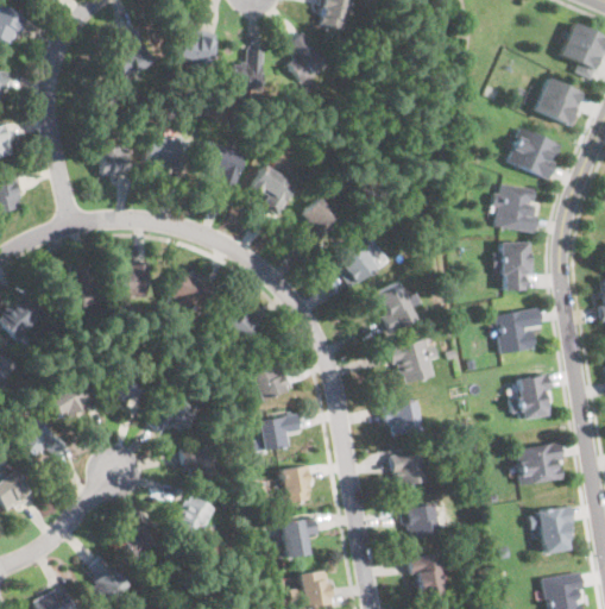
[(350,0),(346,20),(342,30),(320,24),(321,17),(316,16),(320,0),(350,0)]
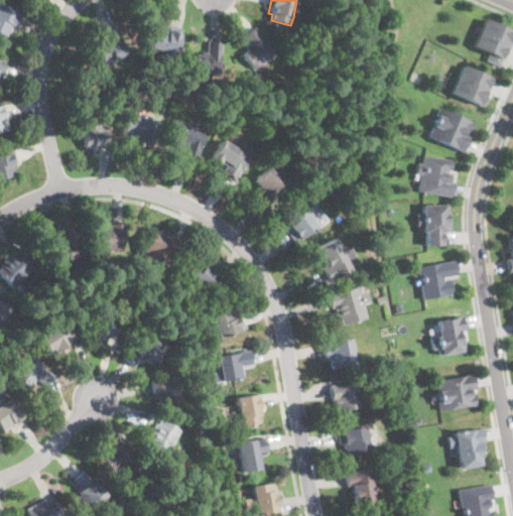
[(24,17),(19,28),(16,27),(14,31),(11,30),(9,36),(0,32),(0,5),(24,16),(24,17)]
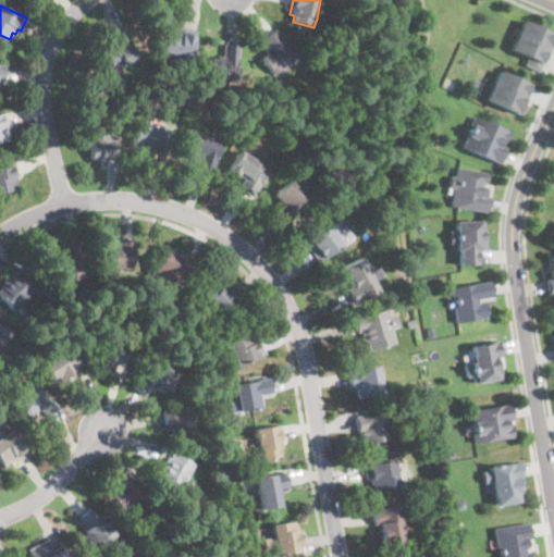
[(548,62),(546,62),(542,70),(530,64),(533,57),(515,48),(527,20),(553,32),(553,42),(553,50),(548,62)]
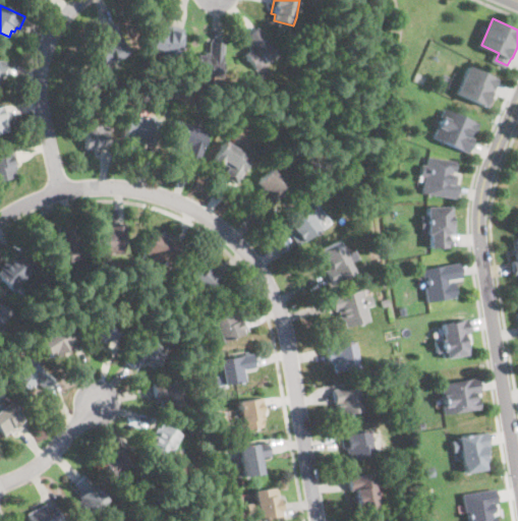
[(161,23),(173,27),(173,24),(187,29),(178,55),(172,53),(170,57),(158,53),(159,50),(153,48),(161,23)]
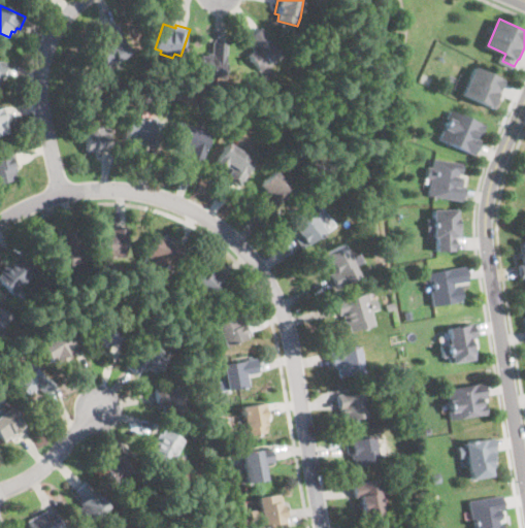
[(107,66),(101,46),(107,44),(106,42),(110,40),(106,29),(121,25),(131,58),(107,66)]
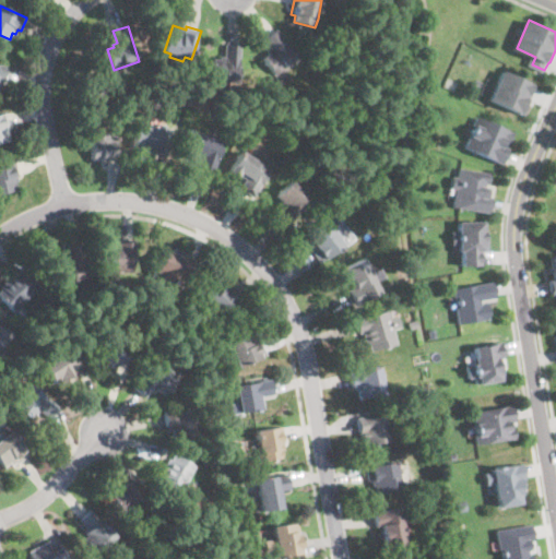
[(290,69),(286,72),(285,72),(284,71),(276,75),(265,59),(271,55),(269,51),(273,48),(267,38),(279,30),(299,60),(288,67),(290,69)]
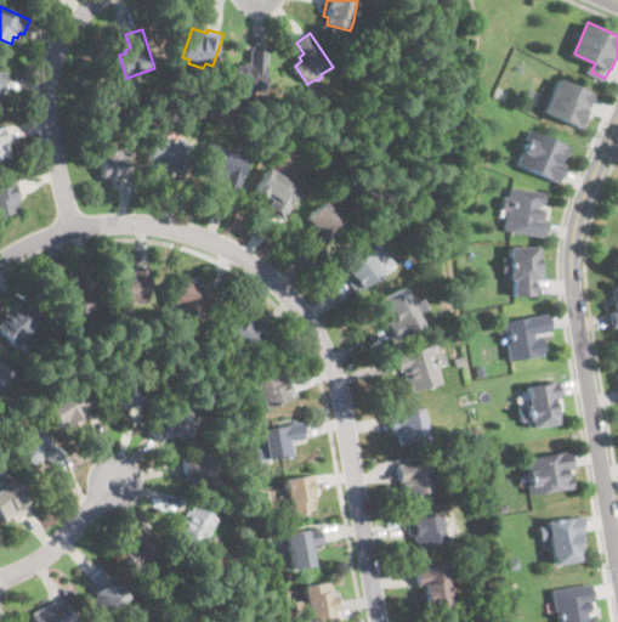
[(270,62),(268,68),(265,95),(256,94),(255,100),(243,99),(244,90),(234,89),(238,64),(251,66),(254,50),(271,51),(270,62)]
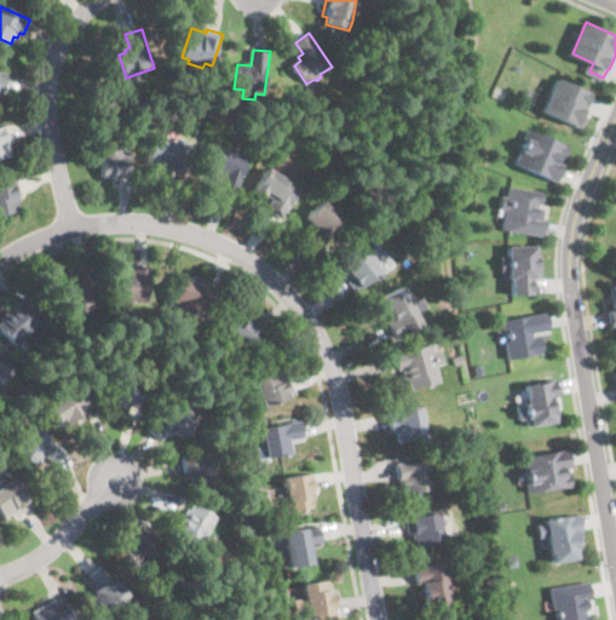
[(582,126),(545,109),(559,78),(596,95),(589,109),(591,109),(582,126)]
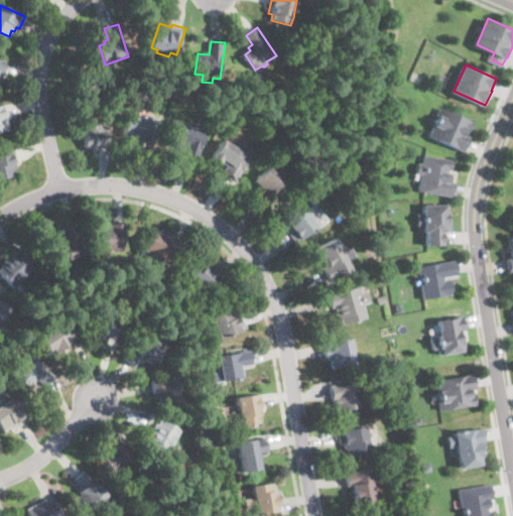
[(221,102),(218,110),(213,108),(216,100),(221,102)]
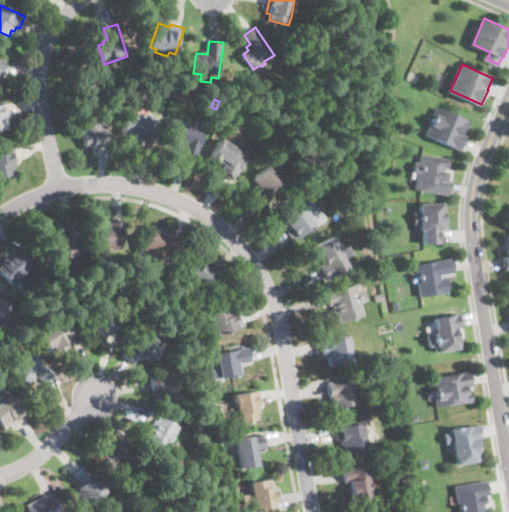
[(0,131),(0,105),(6,104),(9,118),(6,118),(8,130),(0,131)]
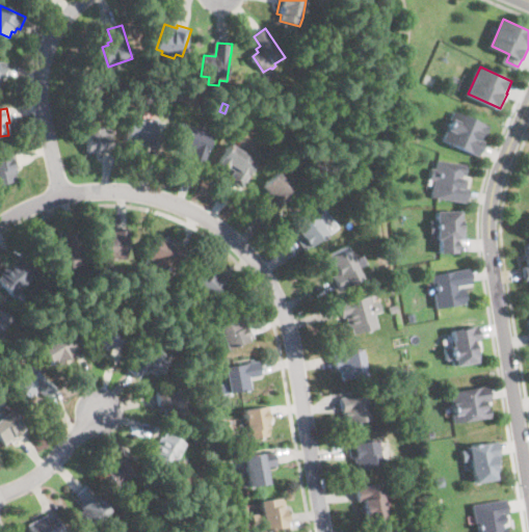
[(479,154),(478,157),(443,141),(452,122),(450,121),(454,111),(490,127),(482,141),(484,142),(479,154)]
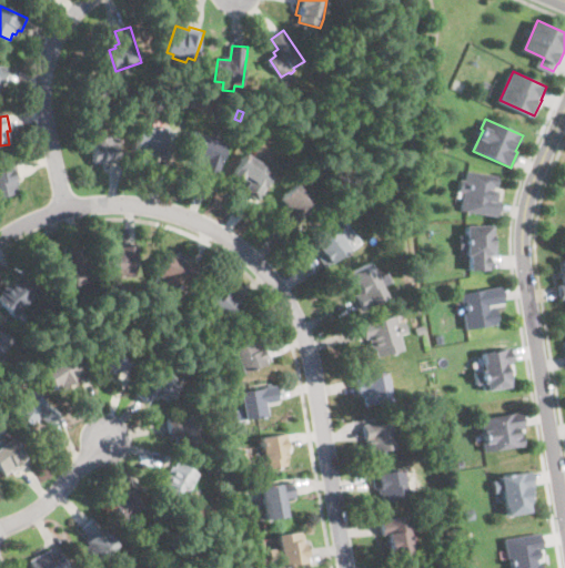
[(177,137),(174,158),(137,153),(140,128),(178,132),(177,137)]
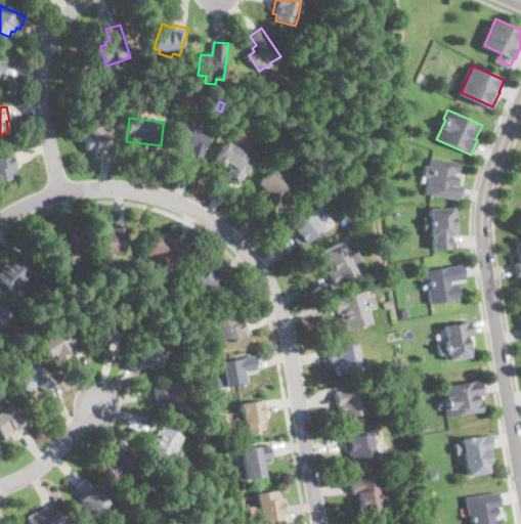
[(192,126),(193,126),(193,125),(212,132),(202,163),(187,158),(190,147),(188,146),(187,149),(172,144),(179,122),(192,126)]
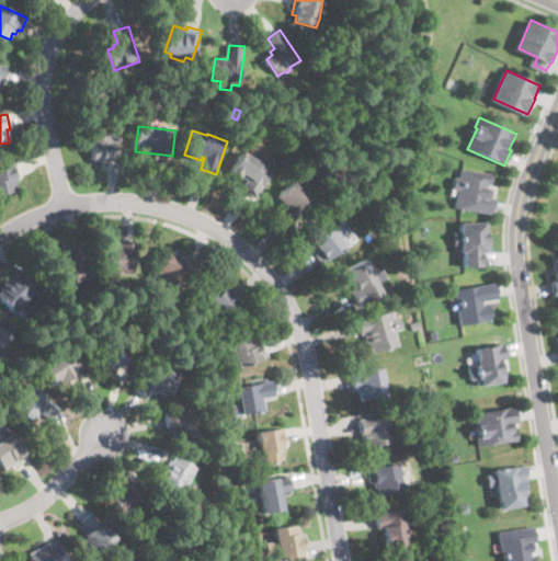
[(116,138),(117,144),(118,144),(120,159),(110,160),(110,162),(103,163),(103,161),(94,161),(93,137),(106,136),(106,135),(116,134),(116,138)]
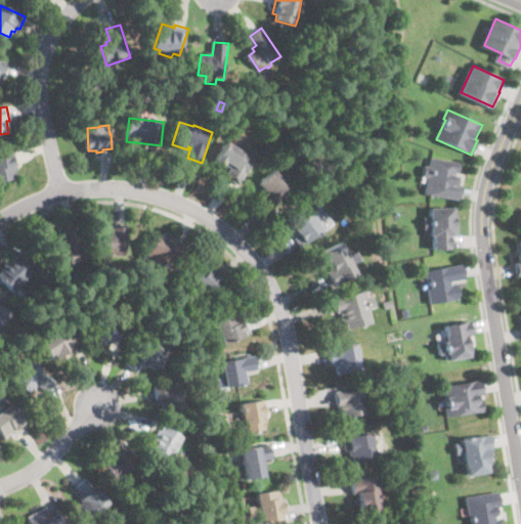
[(254,160),(242,180),(239,185),(226,177),(231,169),(222,163),(221,165),(213,160),(224,141),(254,160)]
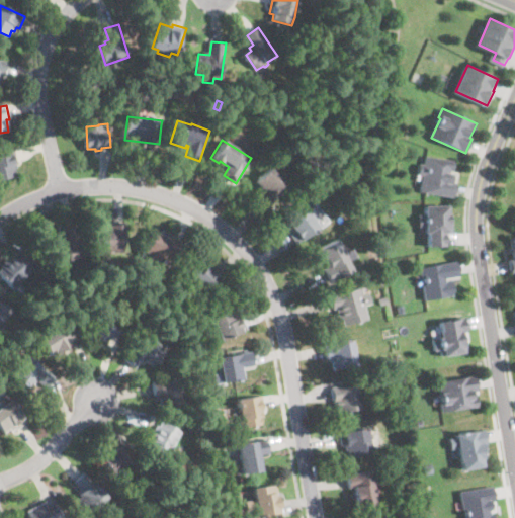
[(0,180),(0,153),(16,150),(19,163),(17,163),(18,169),(16,169),(17,176),(0,180)]
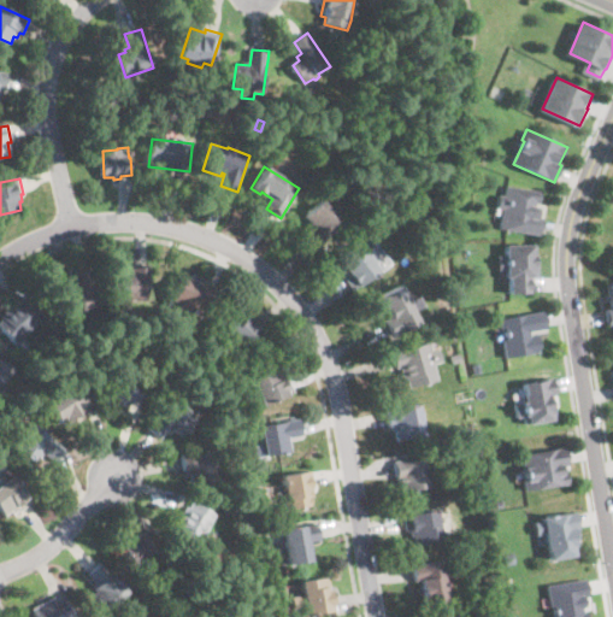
[(542,192),(541,203),(536,203),(536,206),(540,207),(538,217),(543,217),(540,235),(501,229),(505,209),(497,207),(500,195),(506,197),(507,186),(542,192)]
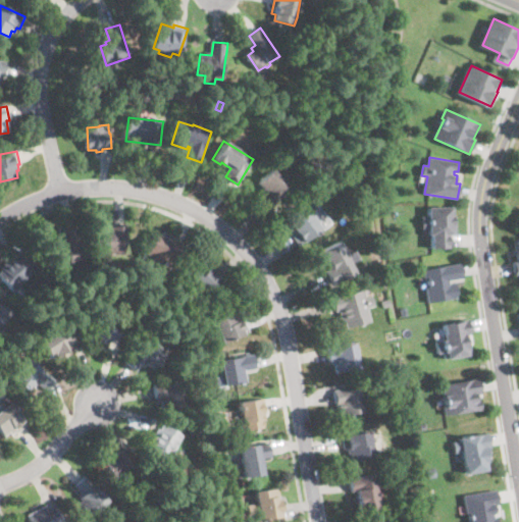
[(271,209),(270,211),(260,202),(267,193),(258,185),(271,169),(271,168),(292,186),(271,209)]
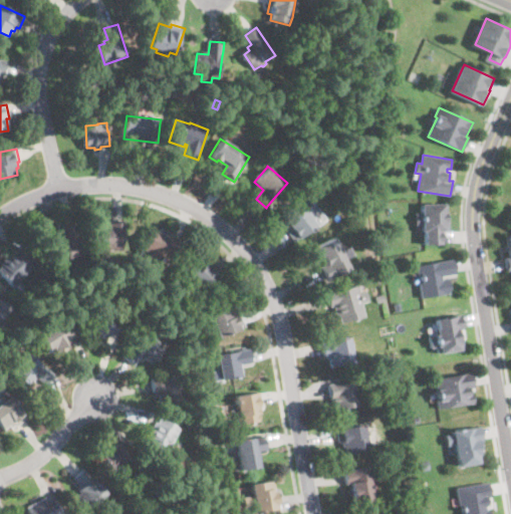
[(371,205),(358,211),(355,204),(367,198),(371,205)]
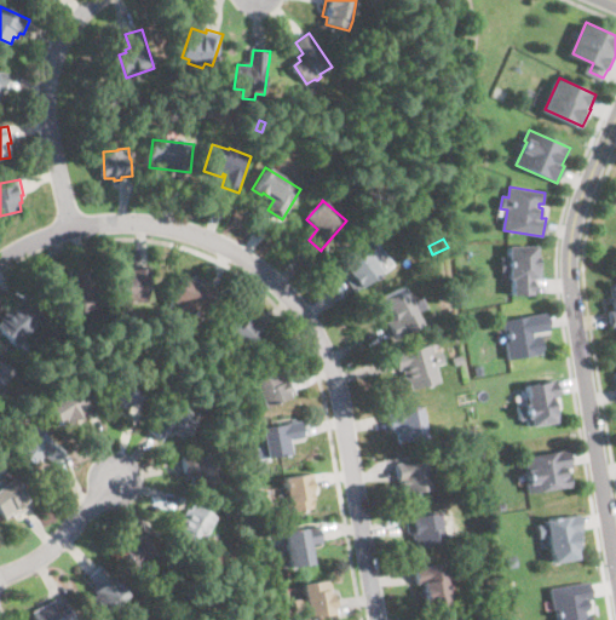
[(364,247),(369,254),(373,252),(376,258),(379,257),(383,263),(379,265),(384,273),(356,292),(346,279),(349,277),(344,271),(347,269),(343,262),(364,247)]
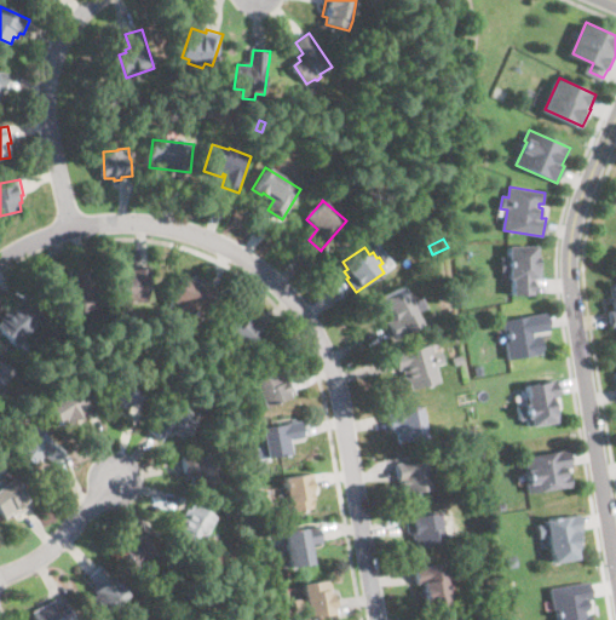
[(536,247),(536,257),(542,257),(542,279),(534,279),(535,296),(512,296),(512,280),(510,280),(510,270),(501,270),(501,258),(508,258),(508,247),(536,247)]
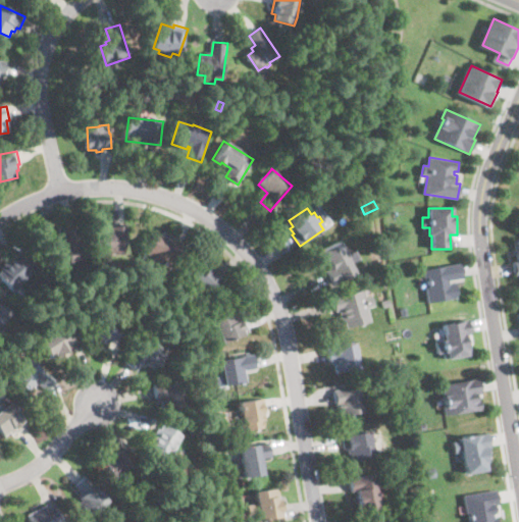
[(128,225),(128,246),(125,246),(125,255),(110,254),(110,263),(96,263),(96,253),(101,252),(102,227),(109,227),(109,225),(114,225),(114,224),(128,224),(128,225)]
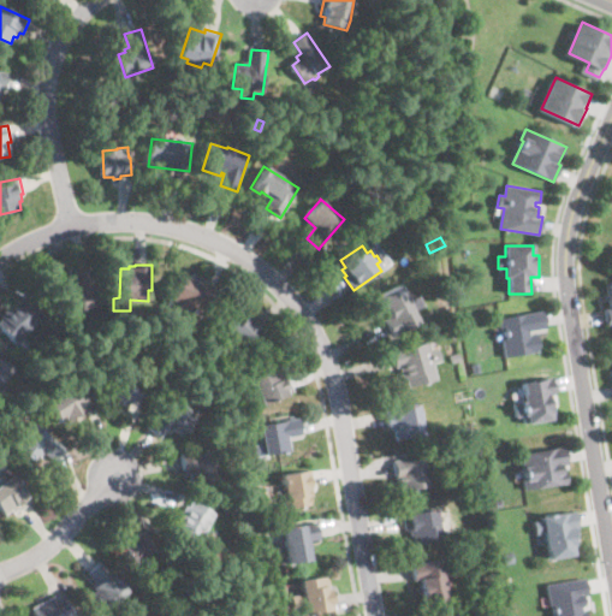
[(69,313),(65,289),(73,288),(73,285),(78,285),(77,270),(93,267),(99,308),(69,313)]
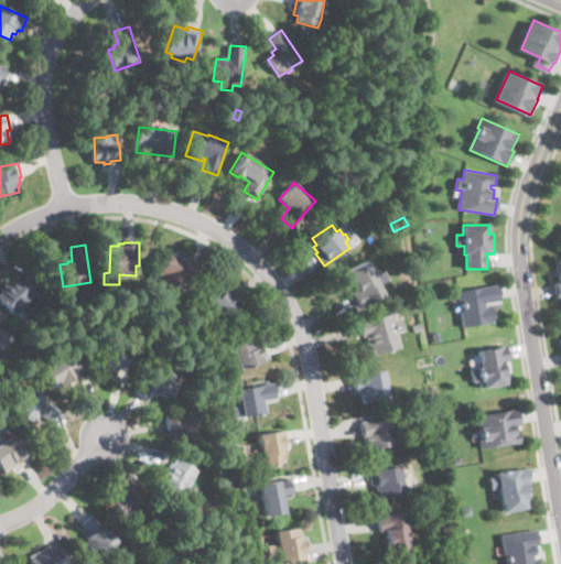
[(176,256),(177,253),(202,263),(193,284),(186,282),(185,284),(179,281),(175,290),(154,281),(168,251),(176,256)]
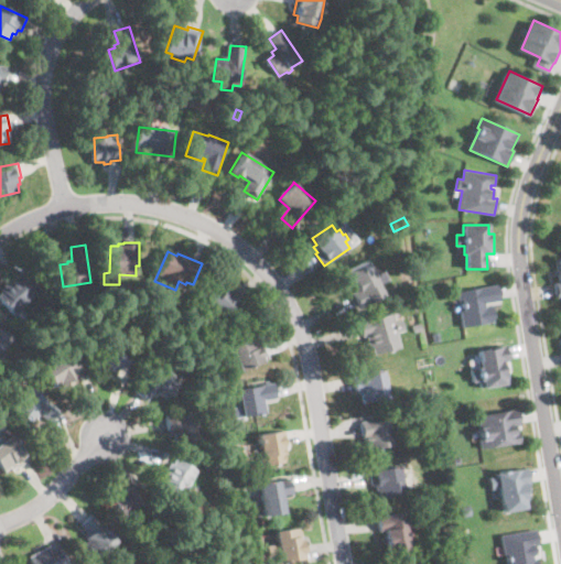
[(373,270),(376,277),(387,271),(391,280),(379,285),(384,295),(359,306),(354,295),(352,291),(358,288),(349,271),(368,262),(373,270)]
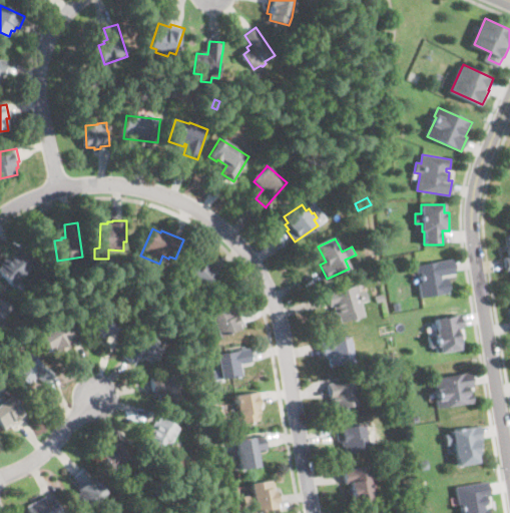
[(14,285),(12,286),(0,271),(0,269),(4,266),(1,262),(21,245),(23,247),(22,247),(37,267),(14,285)]
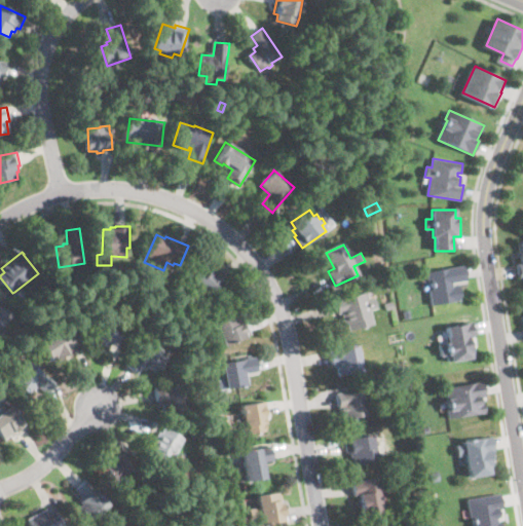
[(215,273),(217,275),(219,273),(229,284),(213,301),(191,280),(208,263),(217,271),(215,273)]
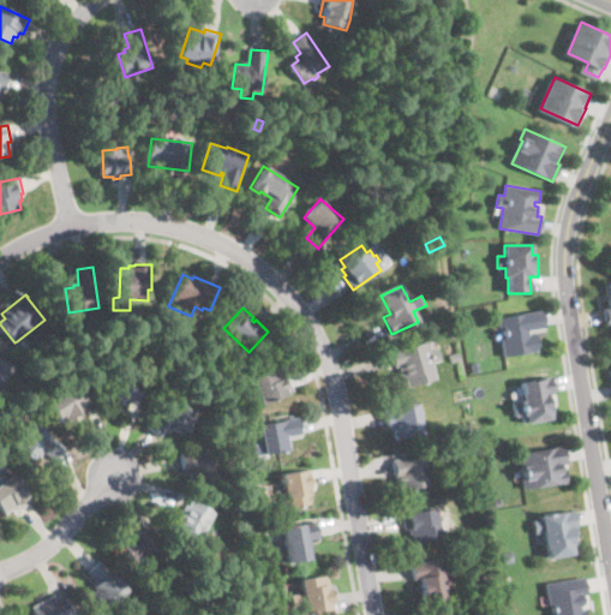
[(529,334),(532,334),(537,333),(539,352),(505,357),(498,318),(543,311),(546,328),(529,332),(529,334)]
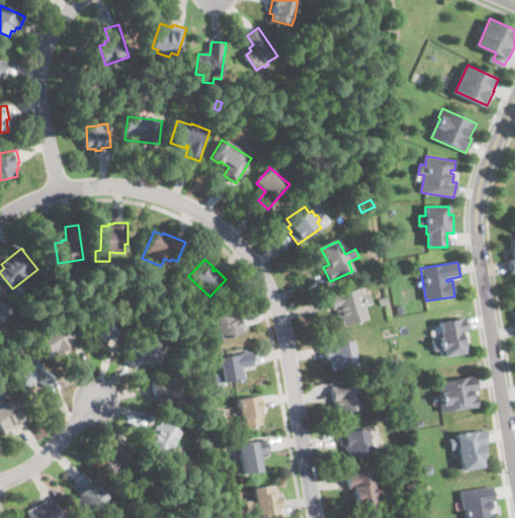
[(361,288),(363,288),(365,294),(371,293),(373,304),(366,306),(369,320),(346,326),(344,318),(341,319),(339,309),(334,310),(331,295),(361,288)]
